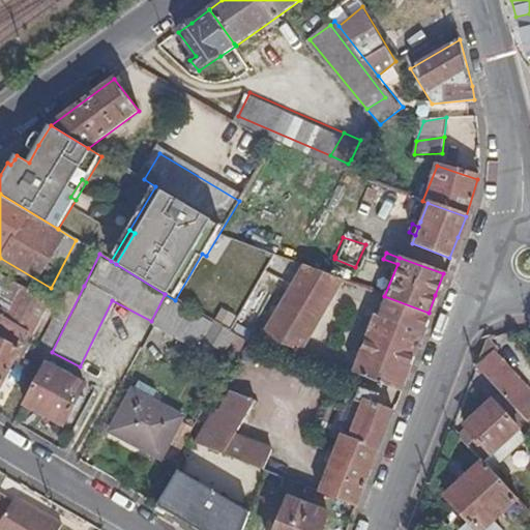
[(202,254),(175,300),(178,302),(206,256),(202,254)]
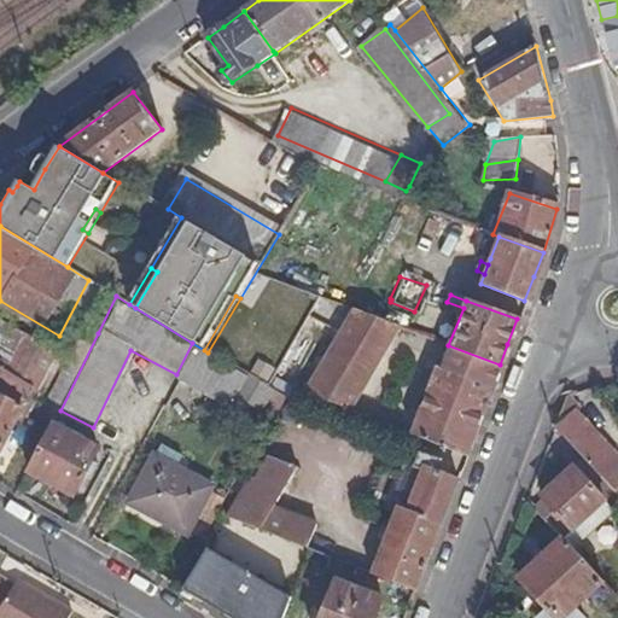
[(344,305),(297,394),(344,410),(396,326),(344,305)]
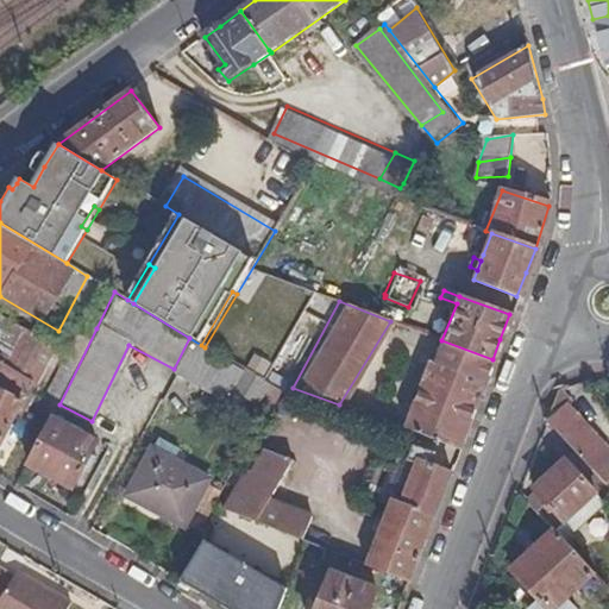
[(90,308),(79,302),(63,333),(74,339),(83,321),(90,308)]
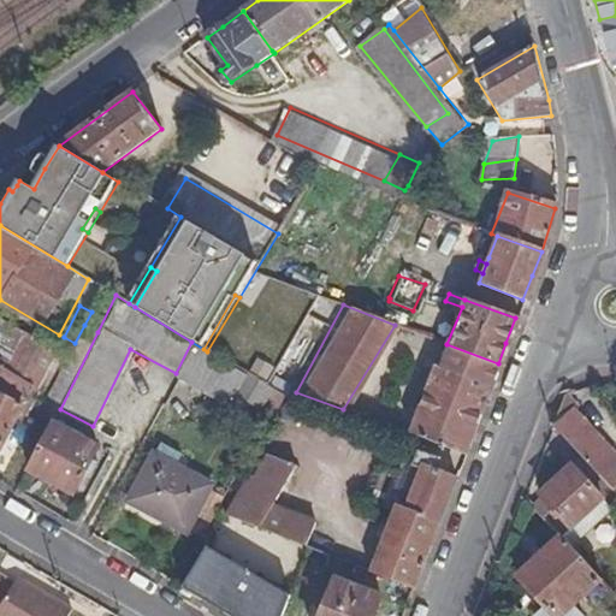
[(75,343),(45,401),(60,409),(98,332),(84,325),(75,343)]
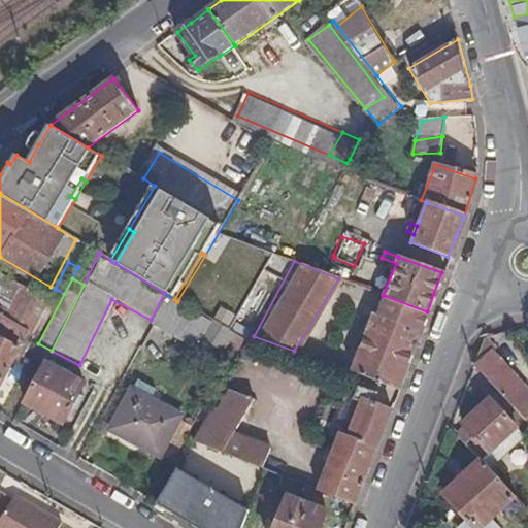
[(23,286),(8,315),(0,309),(0,327),(18,339),(13,348),(0,339),(0,387),(18,353),(31,328),(35,330),(50,302),(23,286)]
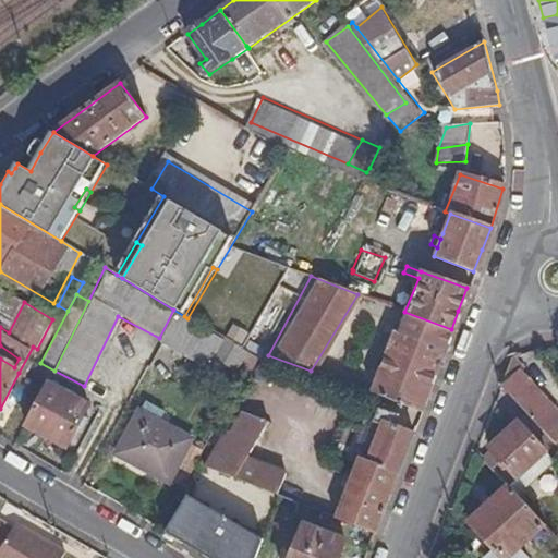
[(208,353),(233,367),(242,352),(187,318),(184,316),(173,310),(159,338),(203,361),(208,353)]
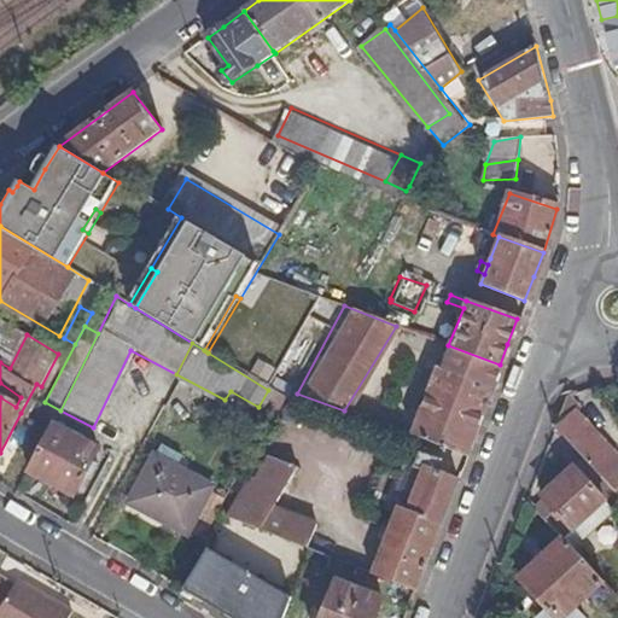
[(408,433),(465,454),(482,412),(500,365),(448,345),(447,345),(438,368),(433,366),(408,433)]
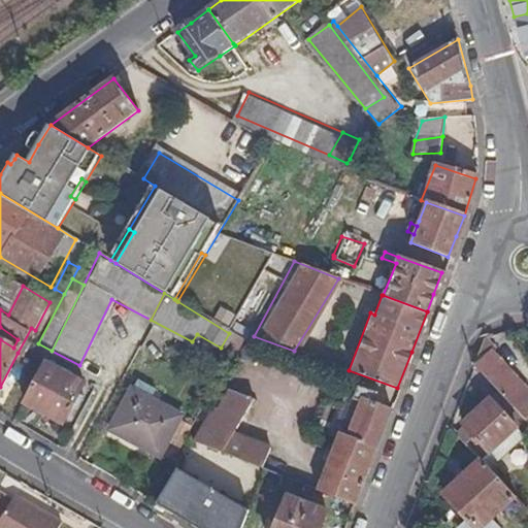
[(23,356),(35,330),(31,328),(18,353),(23,356)]
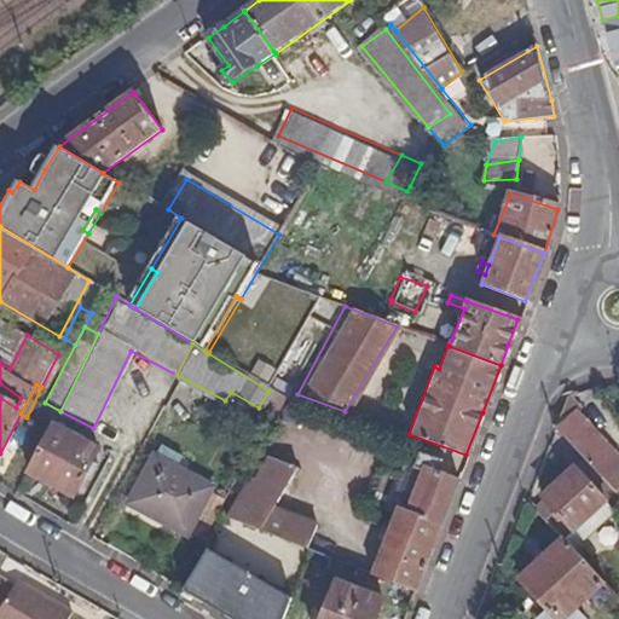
[(566,394),(554,426),(583,457),(608,485),(617,478),(618,475),(618,458),(573,408),(576,406),(566,394)]
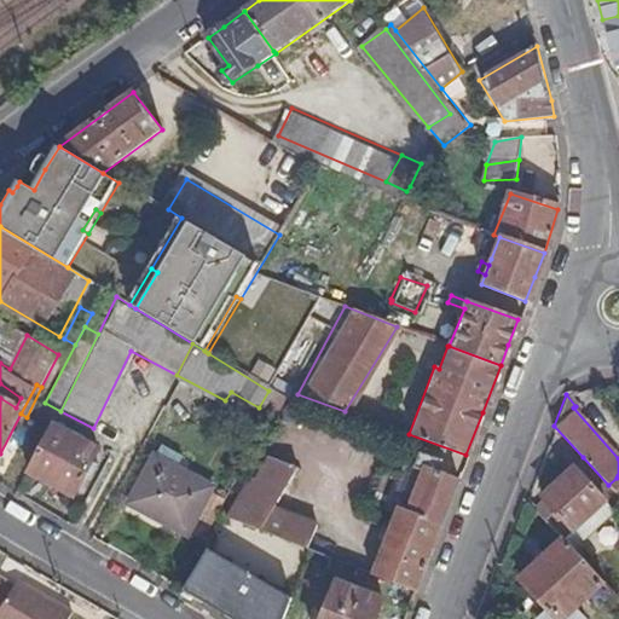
[(76,493),(103,449),(56,422),(34,468),(76,493)]
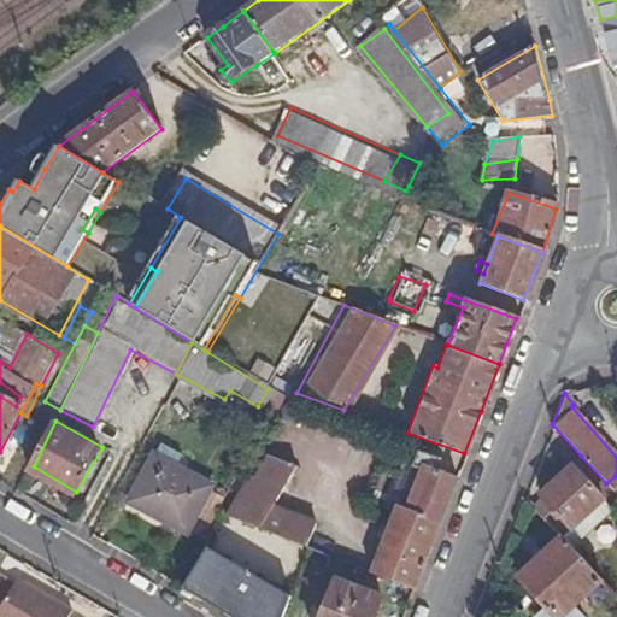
[(163,435),(157,447),(178,458),(184,446),(163,435)]
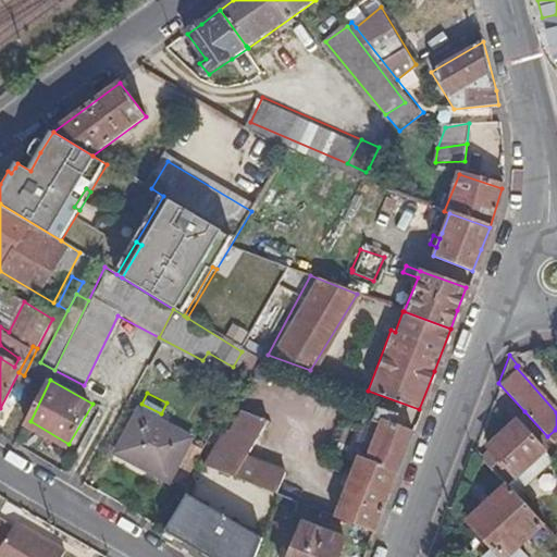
[(194,430),(161,413),(141,404),(116,450),(169,478),(194,430)]
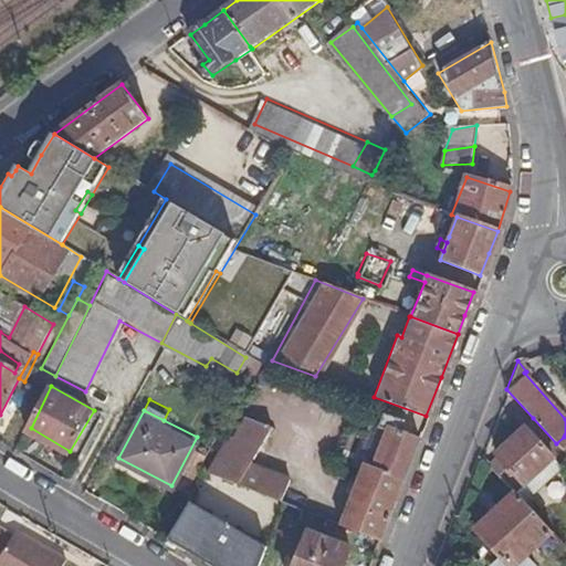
[(417,440),(396,433),(401,419),(379,411),(373,429),(383,432),(369,467),(359,463),(335,525),(377,542),(397,491),(417,440)]
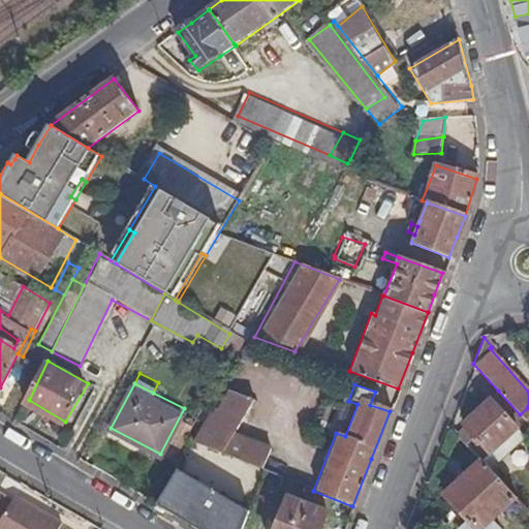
[(191,439),(215,453),(257,468),(266,447),(228,433),(252,399),(223,387),(191,439)]
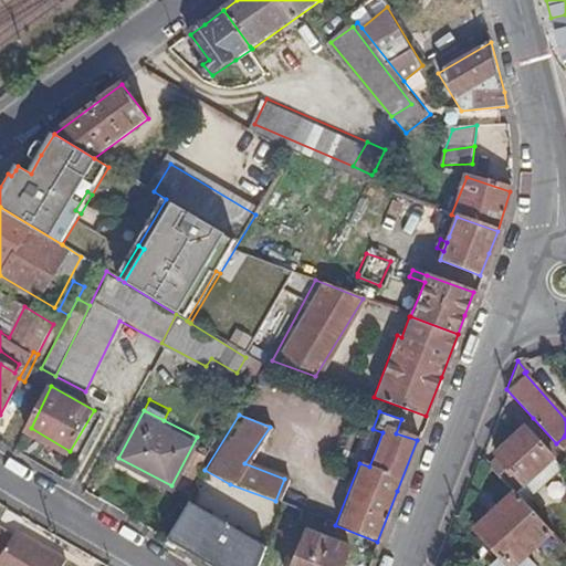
[(525,426),(553,456),(561,449),(556,443),(533,418),(525,426)]
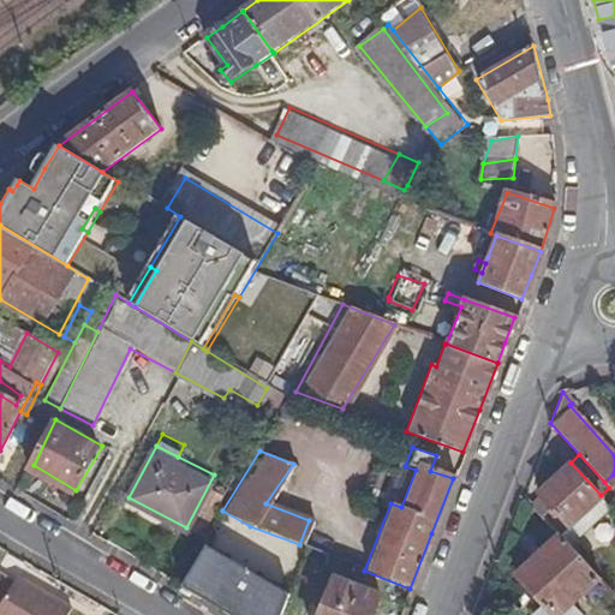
[(601,495),(571,463),(530,500),(560,532),(601,495)]
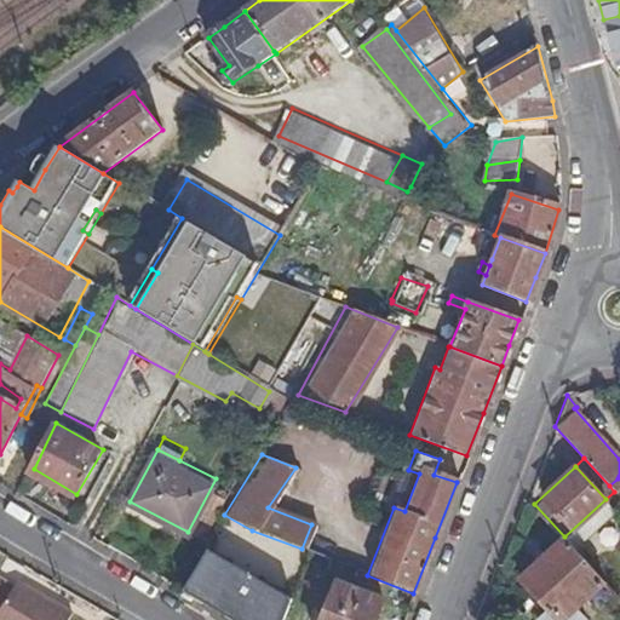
[(619,498),(619,480),(618,478),(609,486),(614,492),(619,498)]
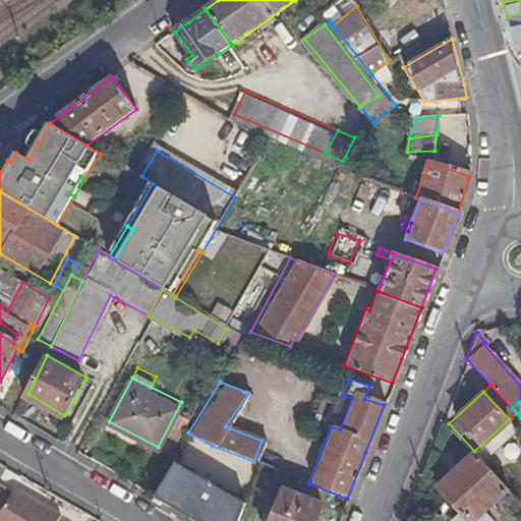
[(507,487),(474,451),(437,485),(458,510),(450,519),(451,520),(487,520),(491,518),(484,509),(507,487)]
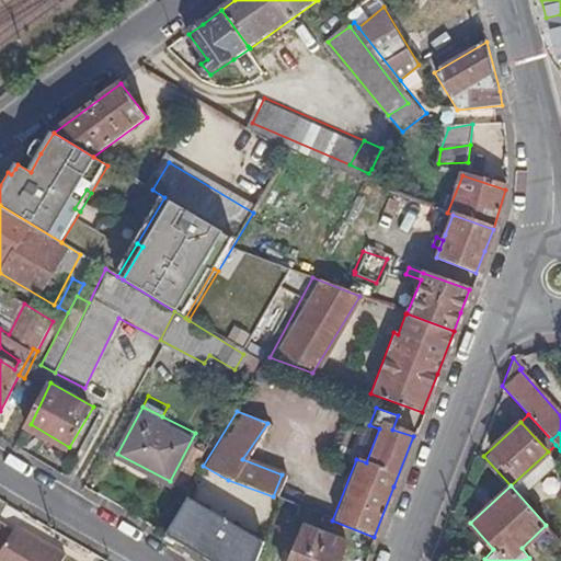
[(295,505),(273,496),(267,512),(289,521),(295,505)]
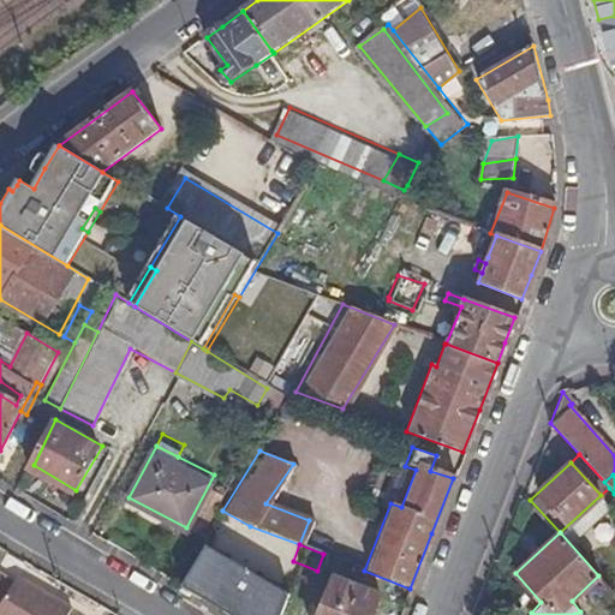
[(204,545),(183,587),(227,614),(279,614),(287,595),(204,545)]
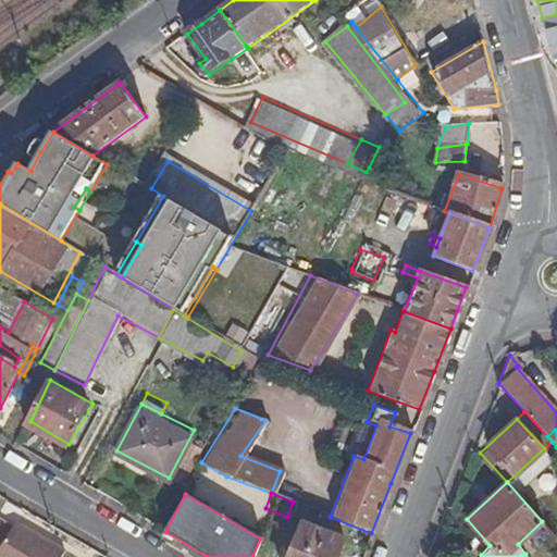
[(19,530),(0,520),(0,556),(69,556),(72,554),(22,525),(19,530)]
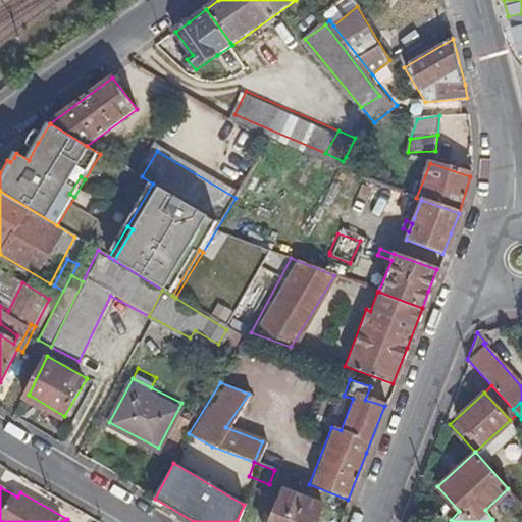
[(521,490),(520,487),(513,493),(521,504),(521,490)]
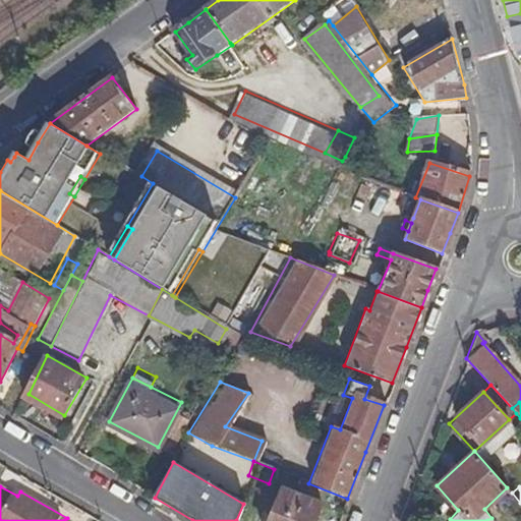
[(315,520),(323,506),(284,490),(271,520),(315,520)]
